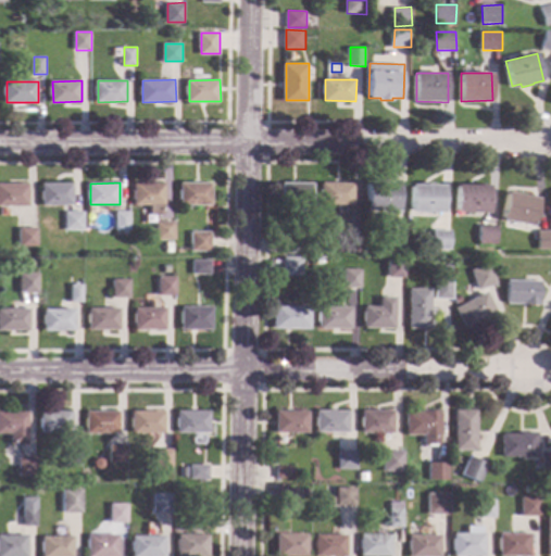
[(166,214),(152,214),(152,204),(136,204),(136,182),(165,182),(166,214)]
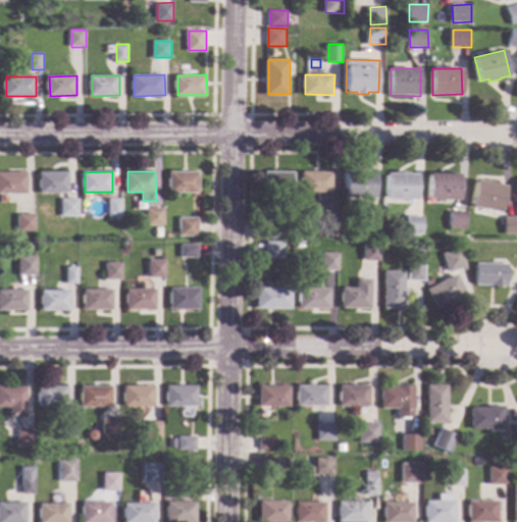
[(200,192),(171,193),(171,171),(200,171),(200,192)]
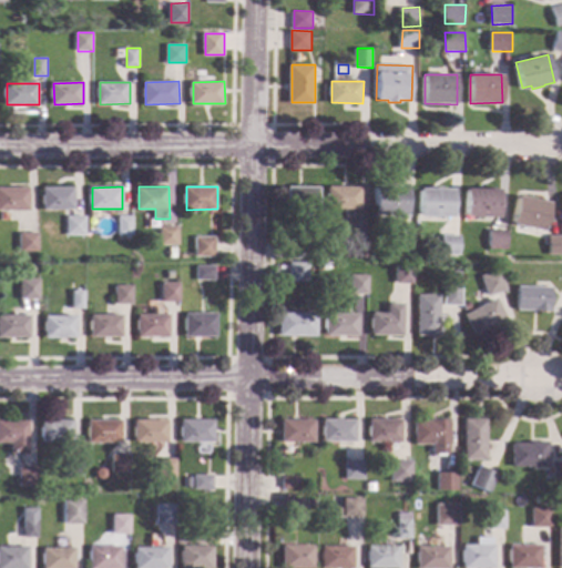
[(322,210),(289,209),(289,186),(322,188),(322,210)]
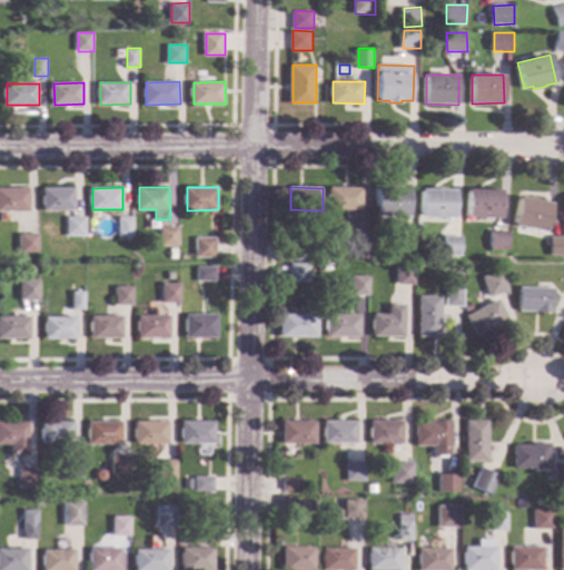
[(365,187),(364,209),(330,208),(332,187),(365,187)]
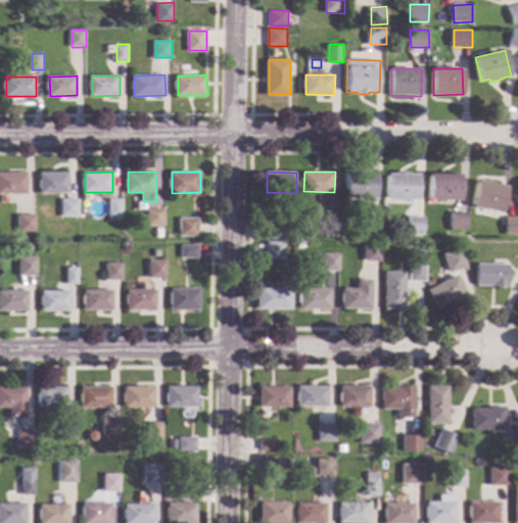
[(376,198),(346,198),(346,172),(376,172),(376,198)]
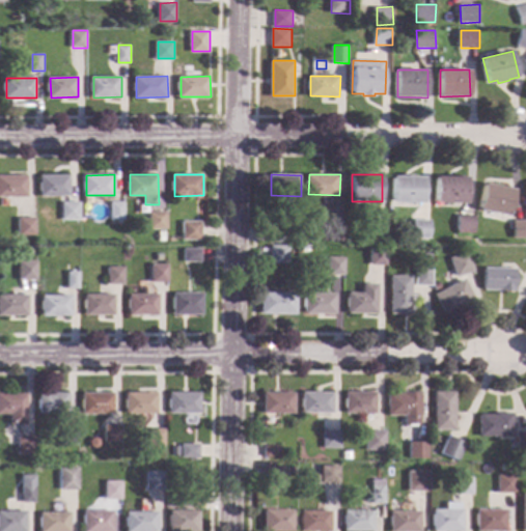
[(28,196),(0,196),(0,175),(28,175),(28,196)]
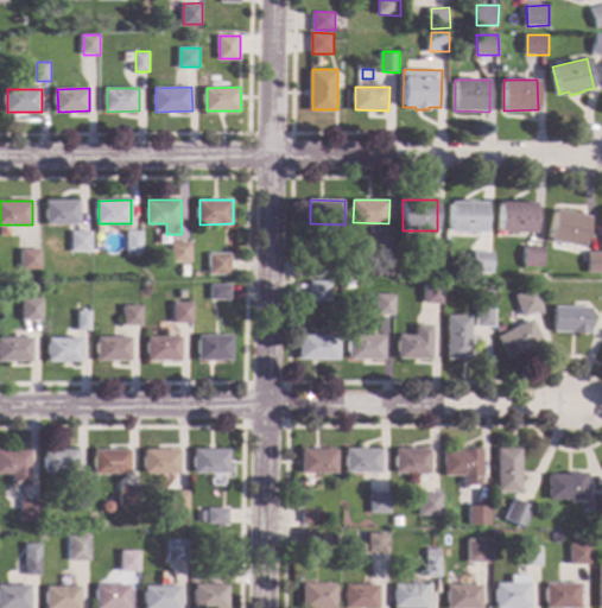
[(81,223),(48,225),(48,201),(81,201),(81,223)]
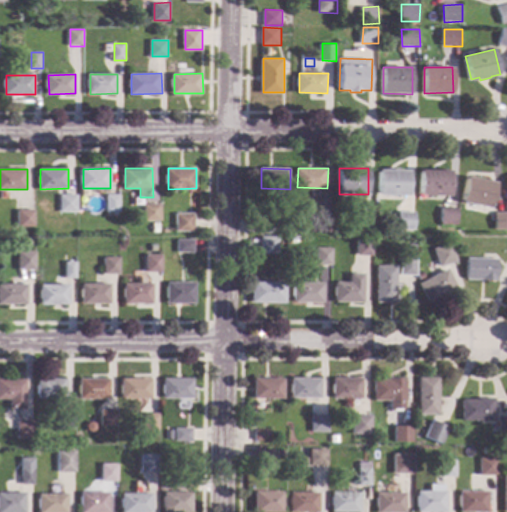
[(409,195),(380,195),(381,170),(410,170),(409,195)]
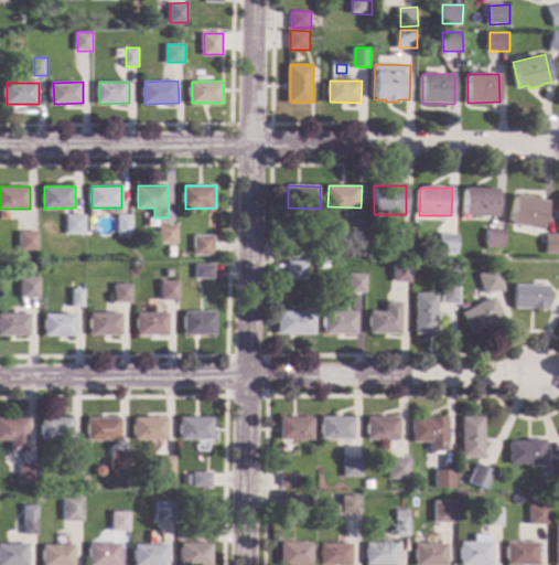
[(498,215),(464,215),(465,188),(498,188),(498,215)]
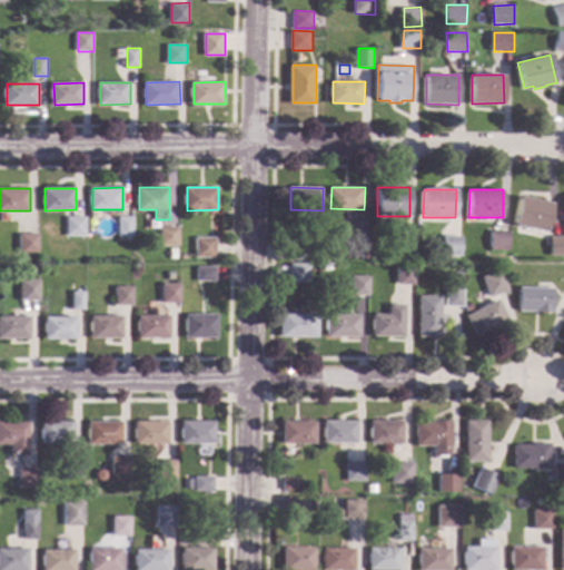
[(552,203),(546,231),(516,225),(522,196),(552,203)]
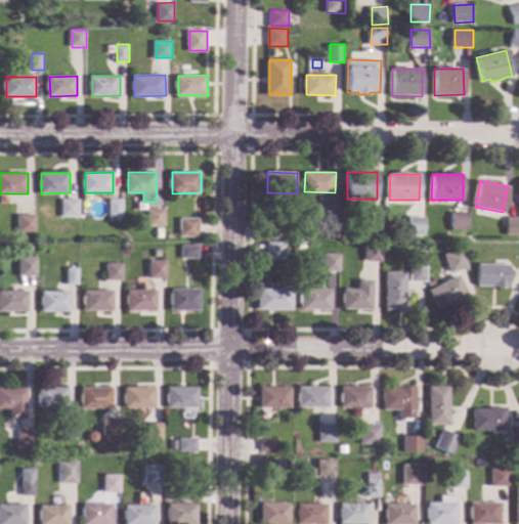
[(124,216),(111,216),(111,200),(123,199),(124,216)]
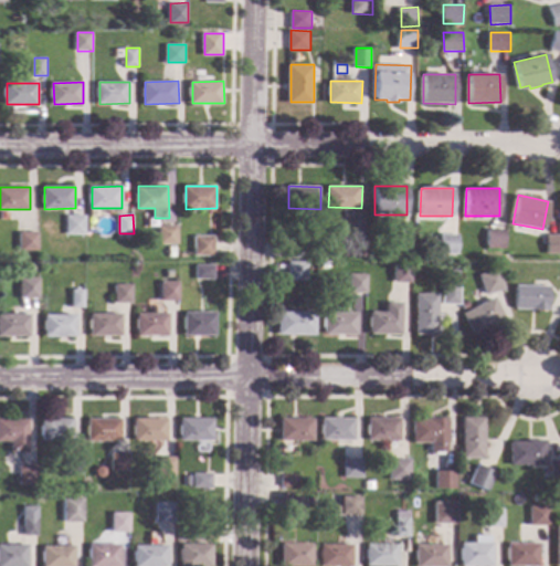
[(86,233),(69,233),(69,216),(86,216),(86,233)]
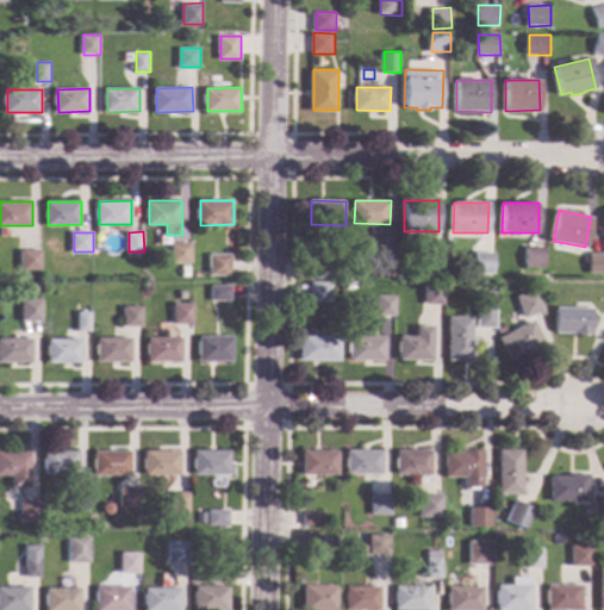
[(193,262),(174,263),(174,243),(193,243),(193,262)]
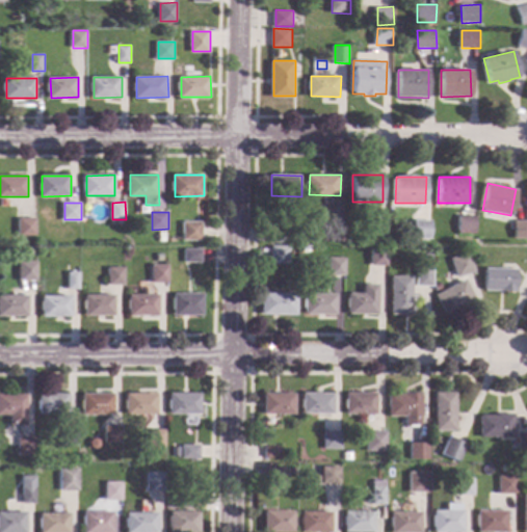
[(479,233),(460,233),(462,216),(478,216),(479,216),(479,233)]
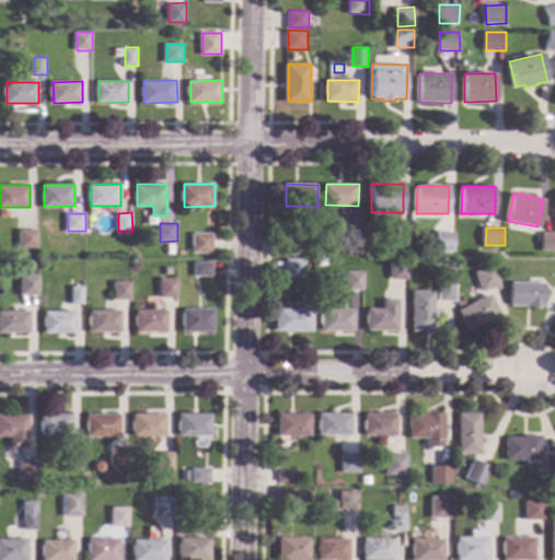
[(38,247),(21,247),(21,230),(38,230),(38,247)]
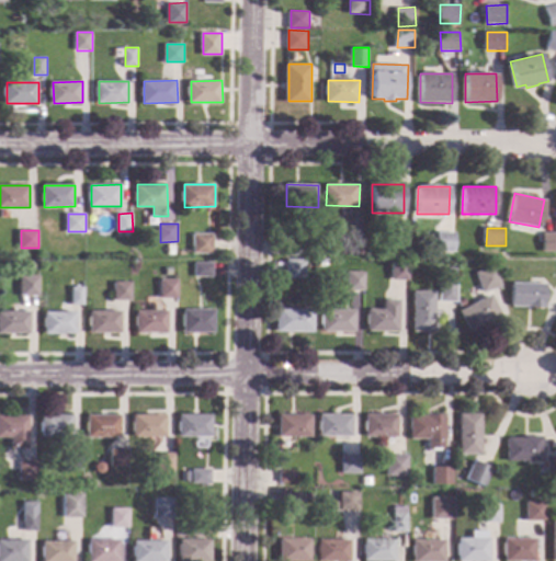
[(457,251),(440,251),(440,231),(457,232),(457,251)]
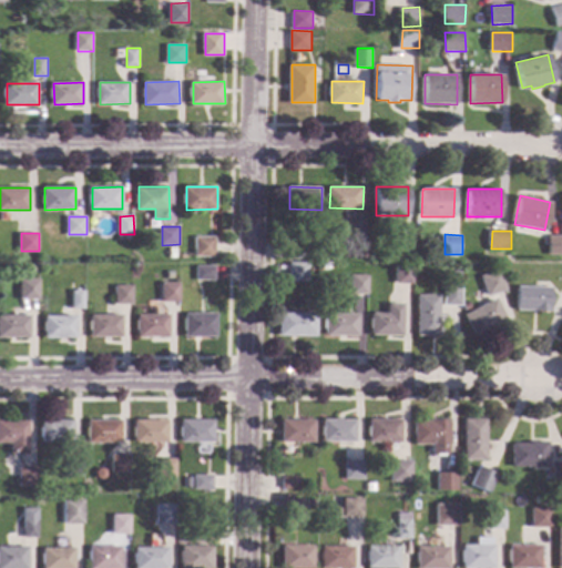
[(561,253),(552,253),(552,235),(561,235),(561,253)]
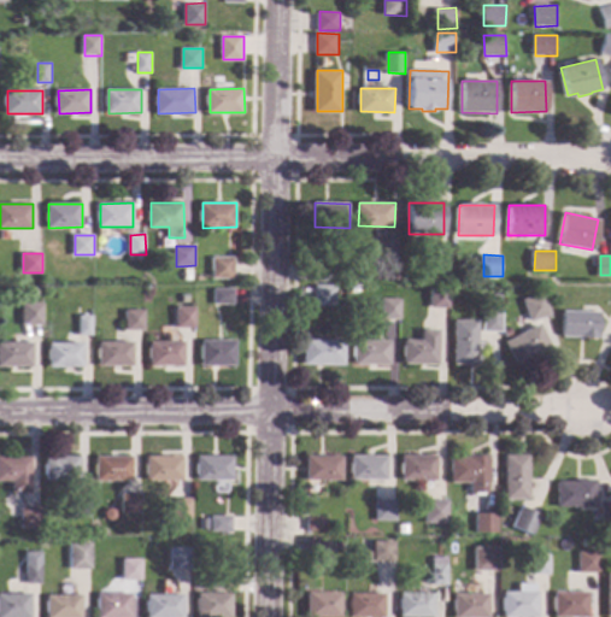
[(235,278),(215,278),(215,257),(235,257),(235,278)]
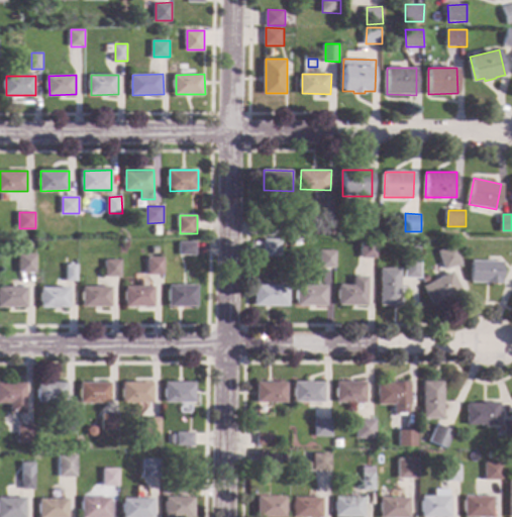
[(336,234),(319,233),(319,217),(337,217),(336,234)]
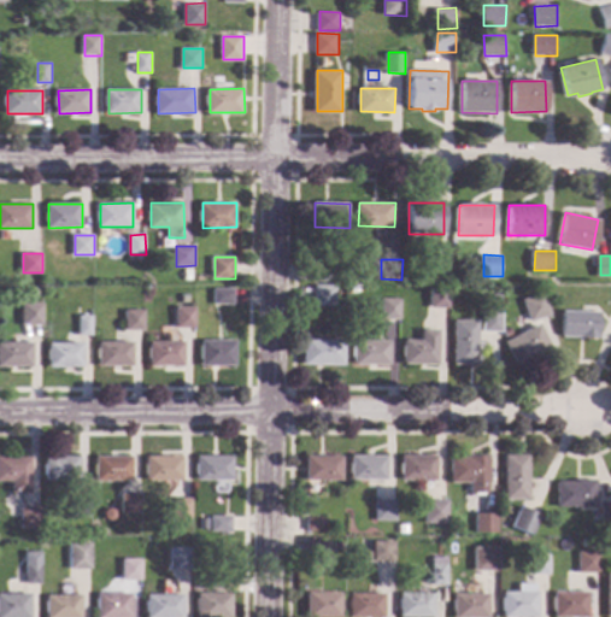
[(338,281),(317,281),(317,260),(338,260),(338,281)]
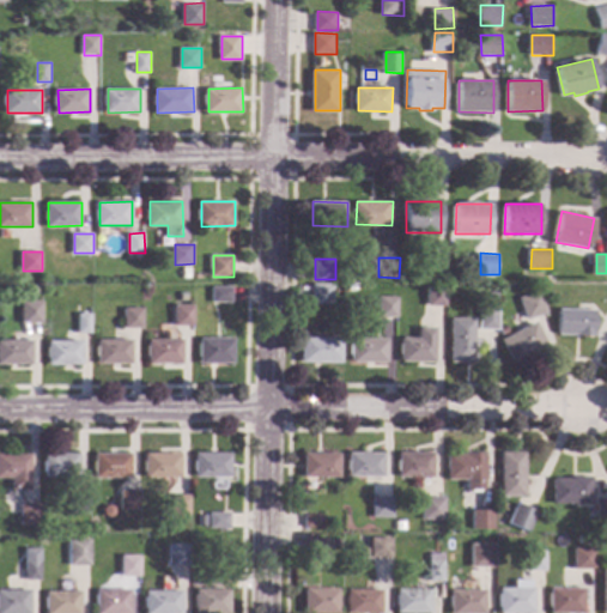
[(335,303),(315,303),(315,284),(335,284),(335,303)]
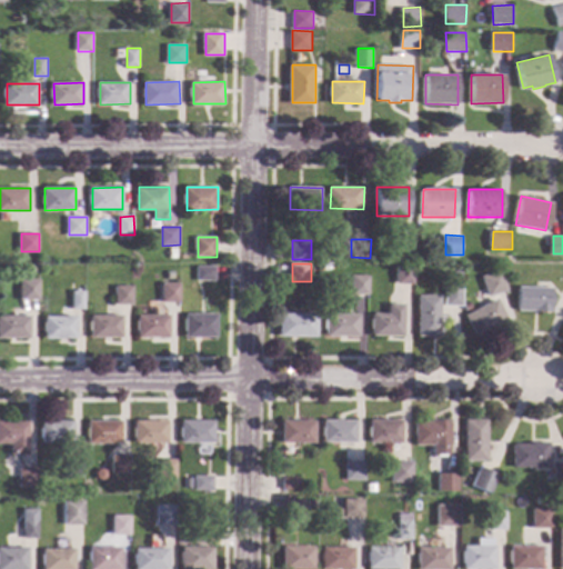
[(416,283),(399,283),(399,265),(416,265),(416,283)]
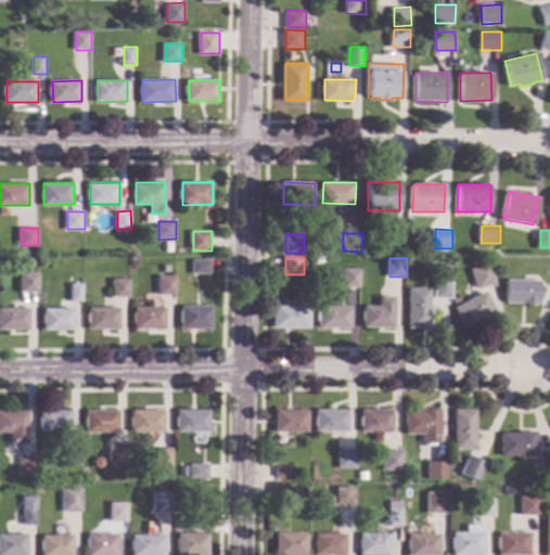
[(213,273),(194,273),(194,260),(212,259),(213,273)]
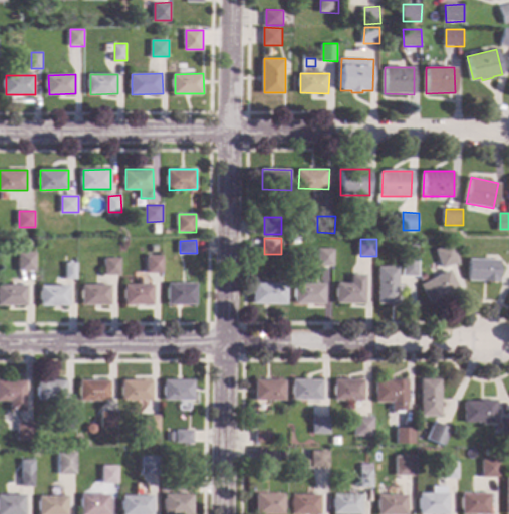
[(455,244),(456,245),(461,261),(444,267),(438,250),(455,244)]
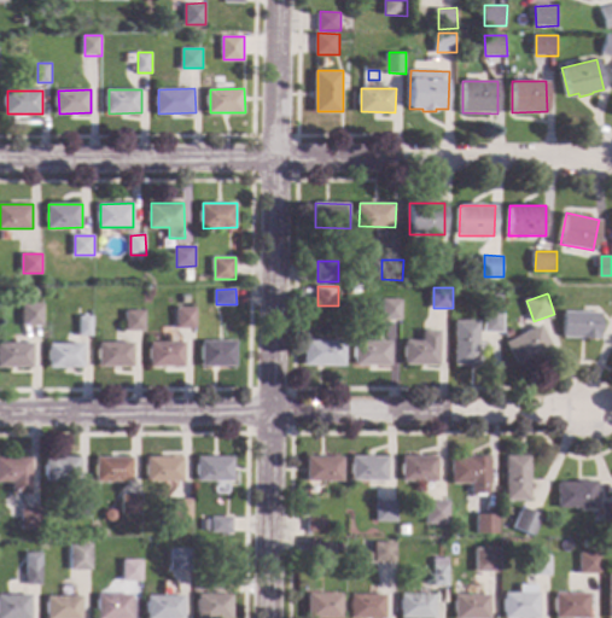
[(404,299),(403,319),(385,319),(385,298),(404,299)]
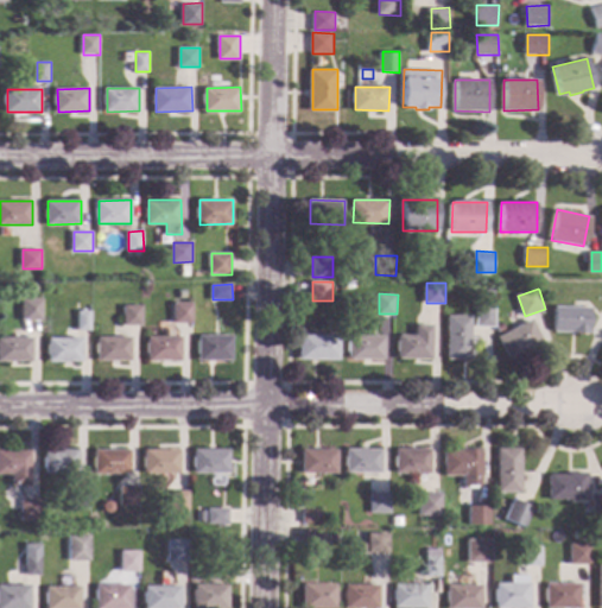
[(43,321),(24,321),(24,298),(43,298),(43,321)]
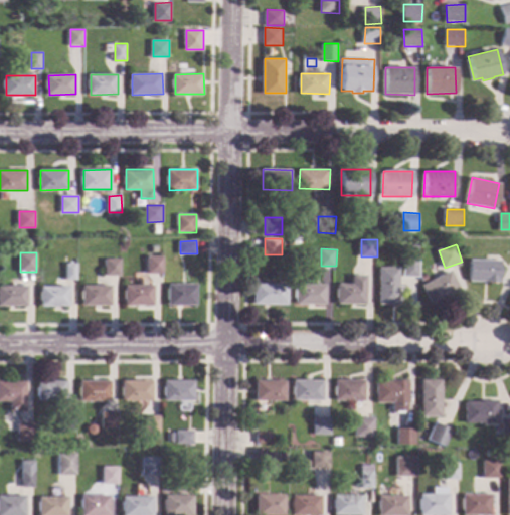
[(163,273),(149,274),(148,256),(163,256),(163,273)]
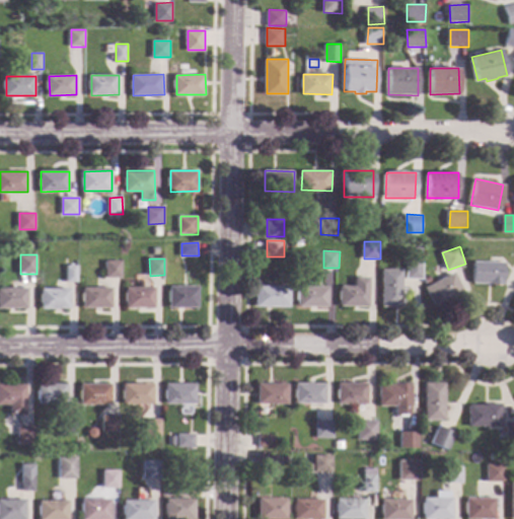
[(424,278),(408,278),(408,258),(424,258),(424,278)]
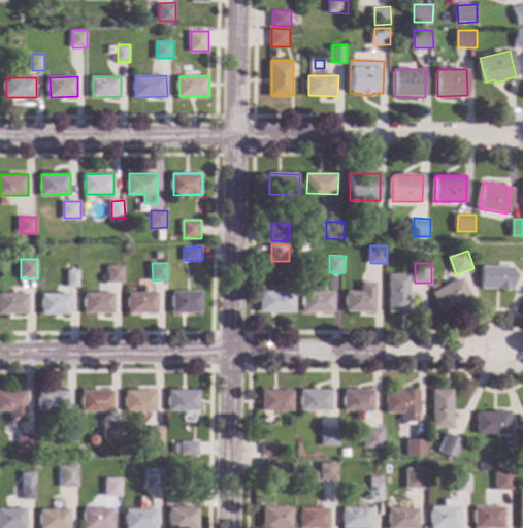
[(125,283),(109,283),(109,265),(124,265),(125,283)]
